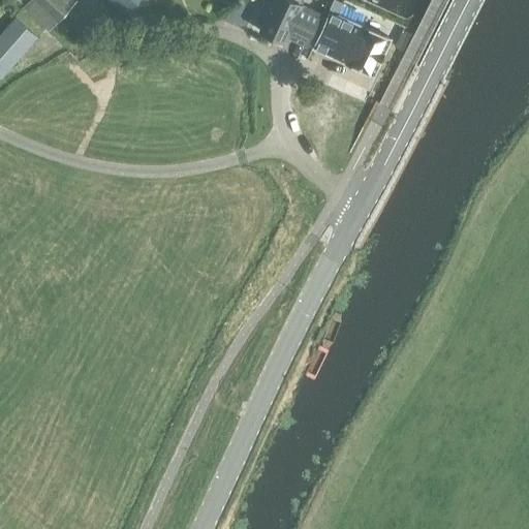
[(28,0),(24,5),(49,29),(75,1),(74,0),(28,0)]
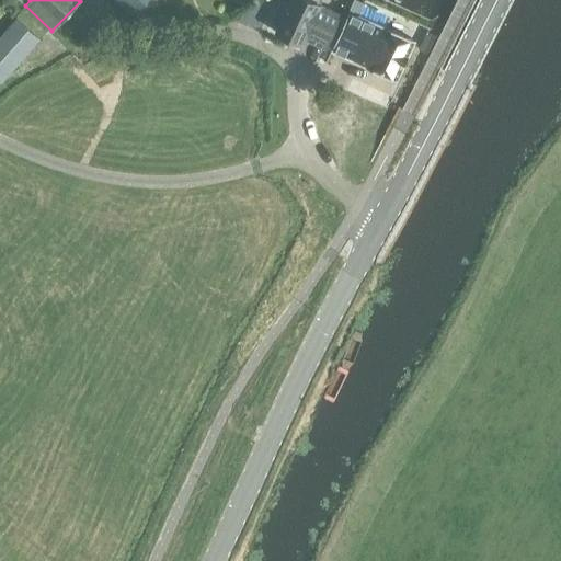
[(140,0),(117,0),(129,11),(140,0)]
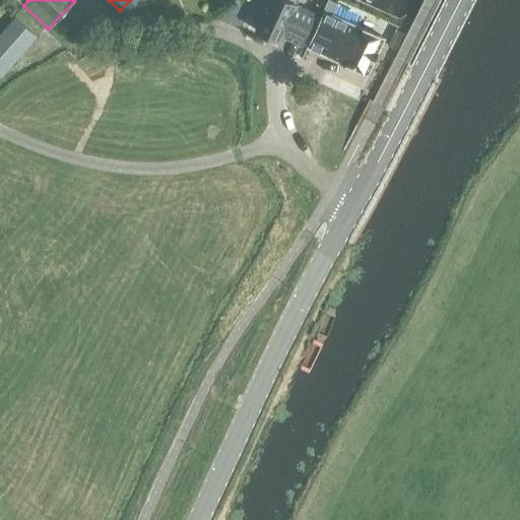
[(265,0),(260,0),(250,21),(257,24),(255,28),(278,40),(283,29),(289,33),(288,37),(301,43),(315,12),(296,3),(289,0),(267,0),(267,1),(265,0)]
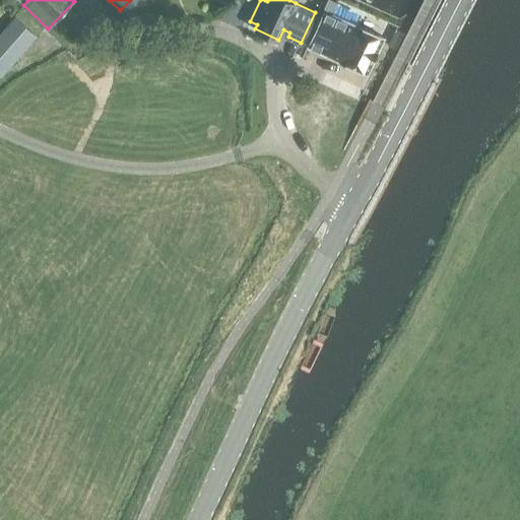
[(327,0),(323,9),(331,13),(336,2),(331,0),(327,0)]
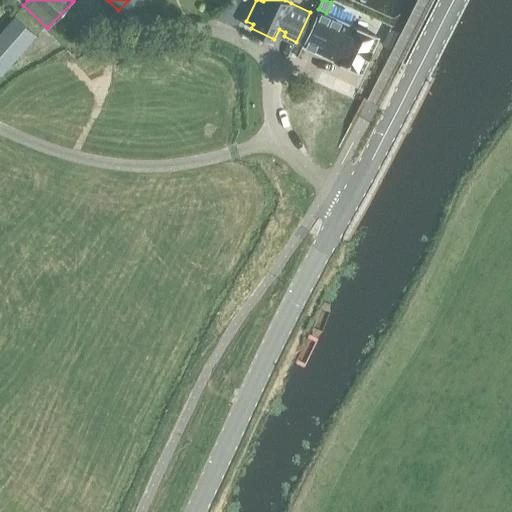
[(318,9),(302,45),(361,71),(378,36),(377,35),(351,24),(354,17),(330,6),(327,13),(326,13),(318,9)]
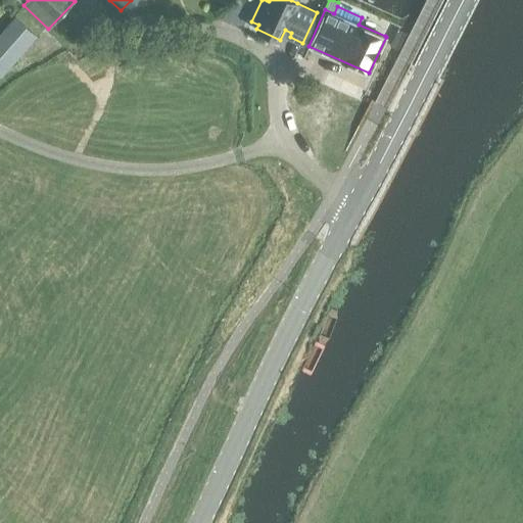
[(0,33),(0,75),(0,76),(36,36),(14,17),(0,33)]
